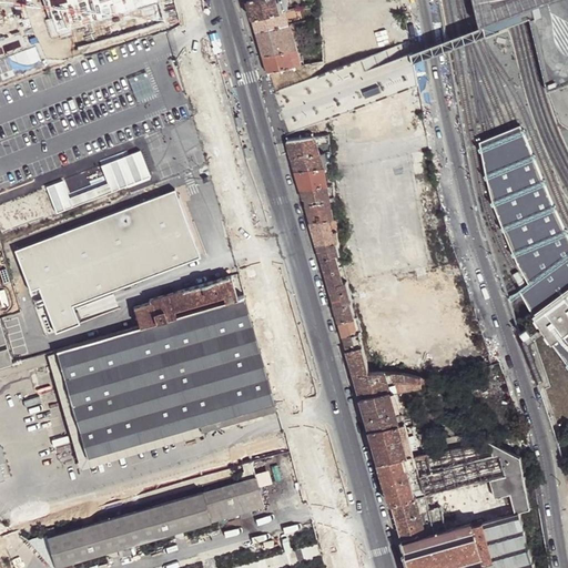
[(159,0),(44,0),(57,37),(160,1),(159,0)]
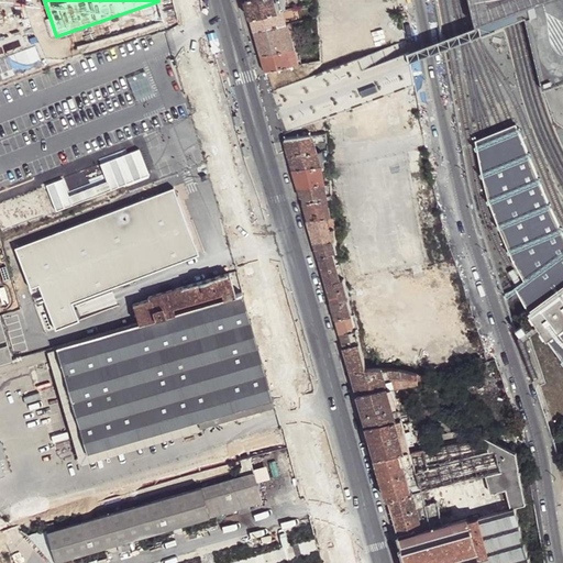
[(247,11),(250,18),(284,11),(285,10),(282,0),(244,0),(245,0),(247,11)]
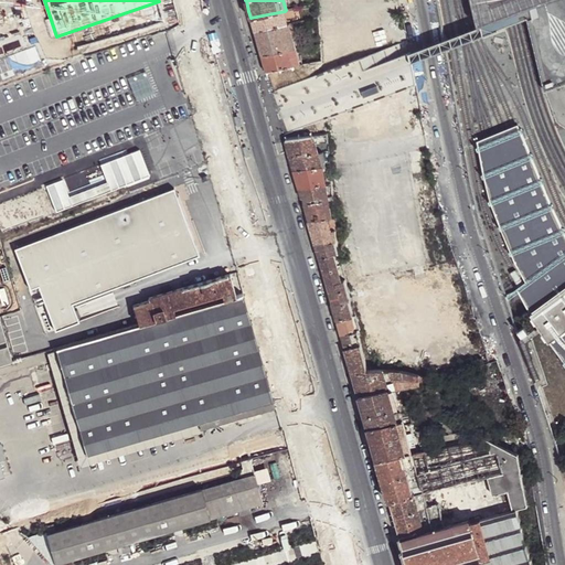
[(471,0),(480,33),(508,23),(511,22),(521,19),(526,18),(532,16),(529,3),(536,0),(471,0)]
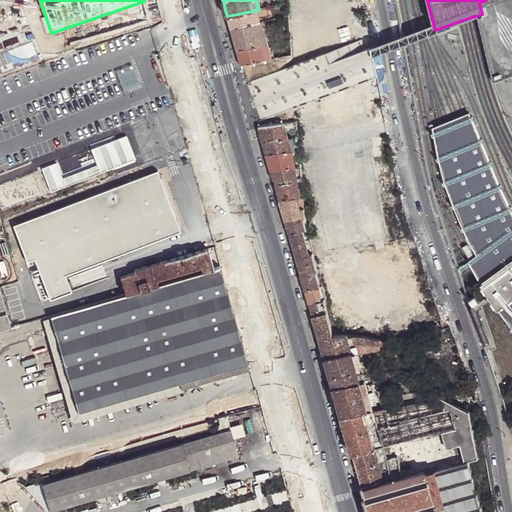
[(479,3),(482,14),(477,16),(493,79),(511,72),(511,0),(486,0),(479,3)]
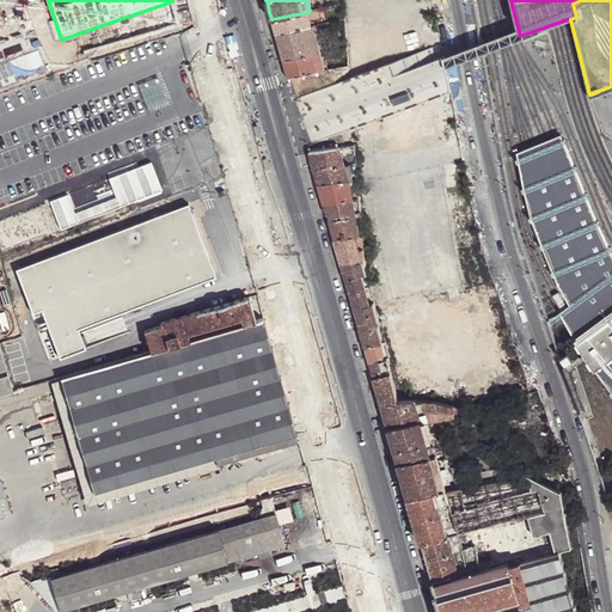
[(275,29),(276,34),(305,28),(311,26),(308,12),(271,19),(275,29)]
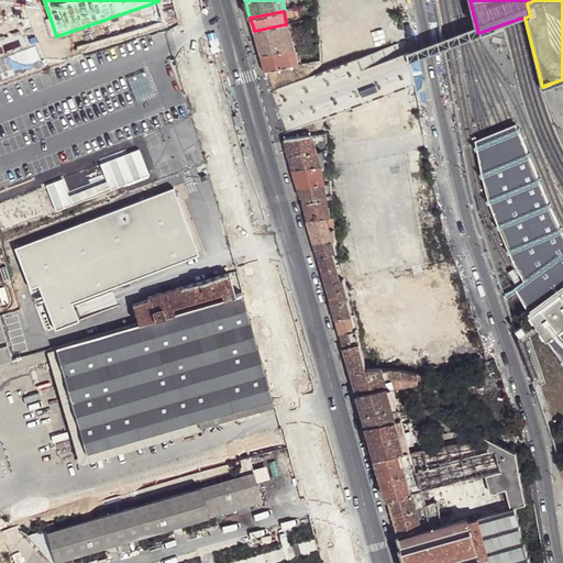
[(288,50),(291,50),(293,50),(286,24),(280,25),(288,50)]
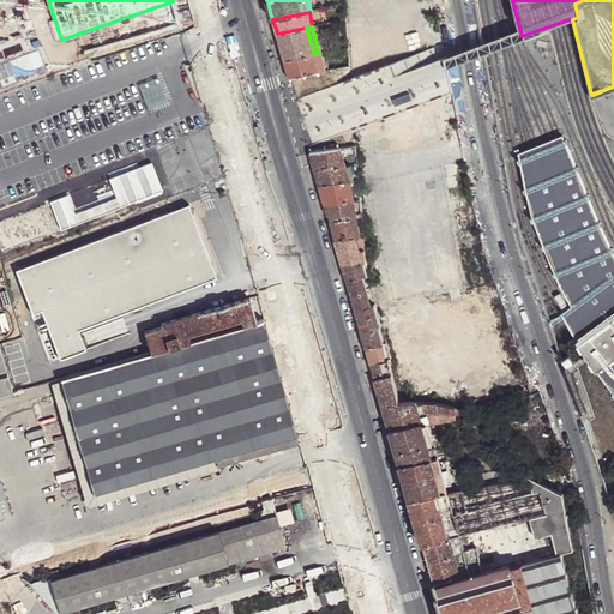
[(282,50),(284,60),(314,54),(306,28),(277,34),(282,50)]
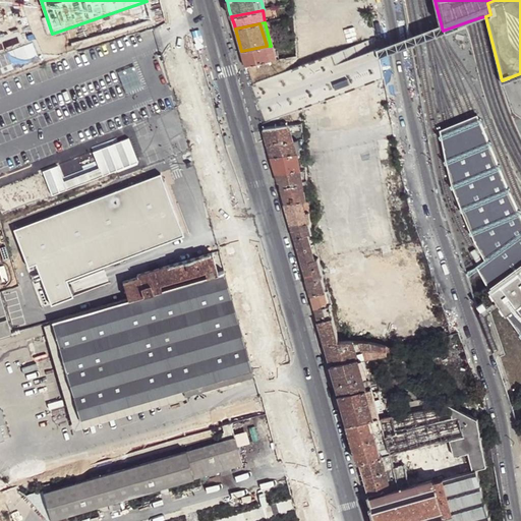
[(245,65),(271,61),(267,46),(241,51),(244,60),(245,65)]
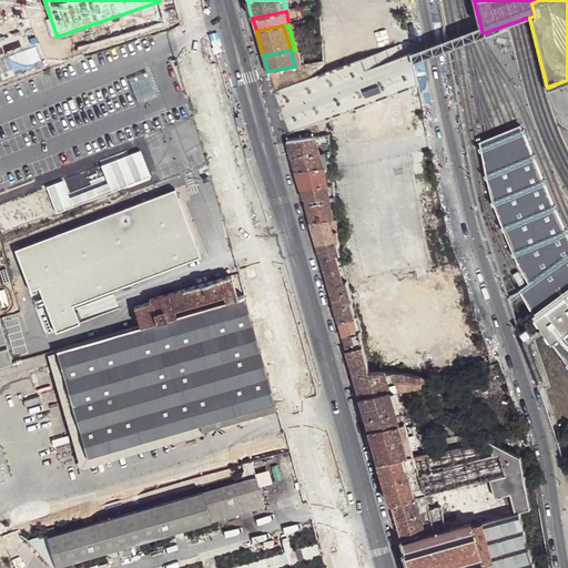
[(371,113),(404,109),(399,74),(366,79),(371,113)]
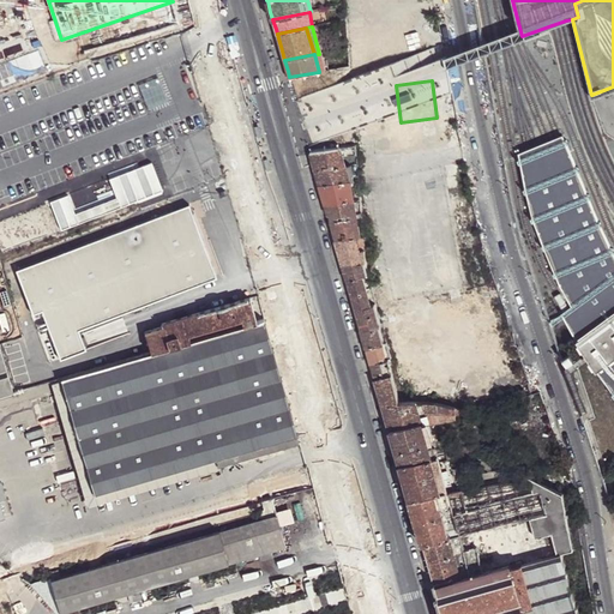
[(613,252),(597,215),(567,140),(561,144),(549,149),(539,154),(529,157),(524,160),(536,222),(555,269),(575,312),(570,314),(564,317),(588,359),(613,395),(613,252)]
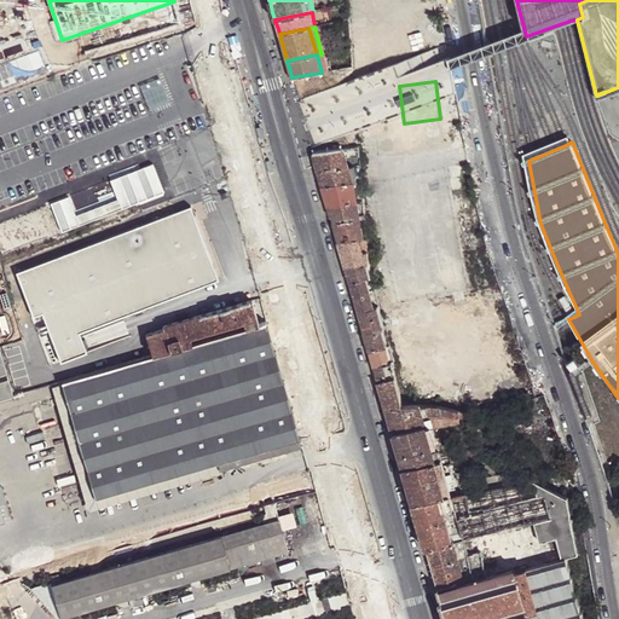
[(317,165),(318,172),(348,167),(346,157),(359,156),(359,145),(313,152),(317,165)]
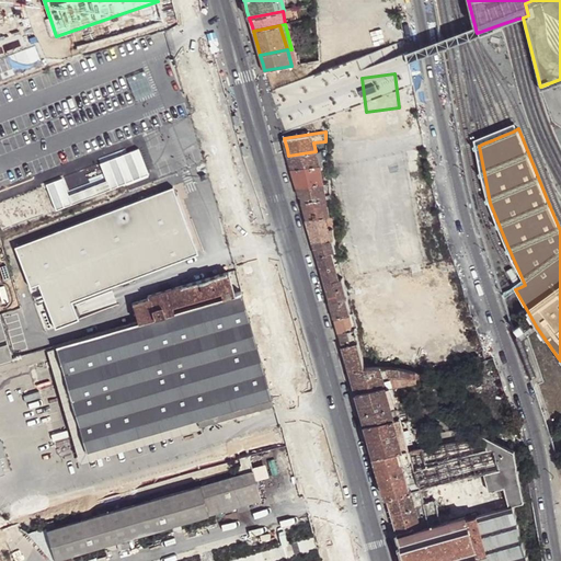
[(63,178),(46,184),(56,210),(149,173),(139,149),(100,163),(105,180),(69,194),(63,178)]
